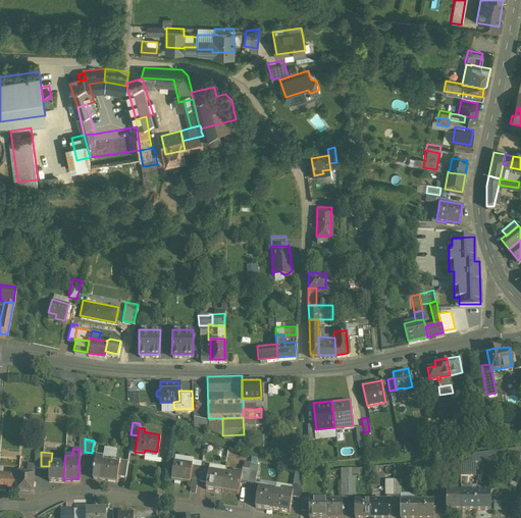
[(119,457),(95,453),(92,469),(93,469),(92,475),(116,479),(117,473),(119,457)]
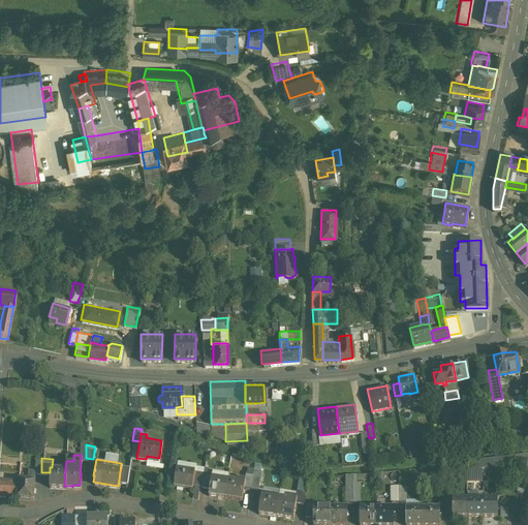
[(121,463),(119,480),(126,481),(129,464),(121,463)]
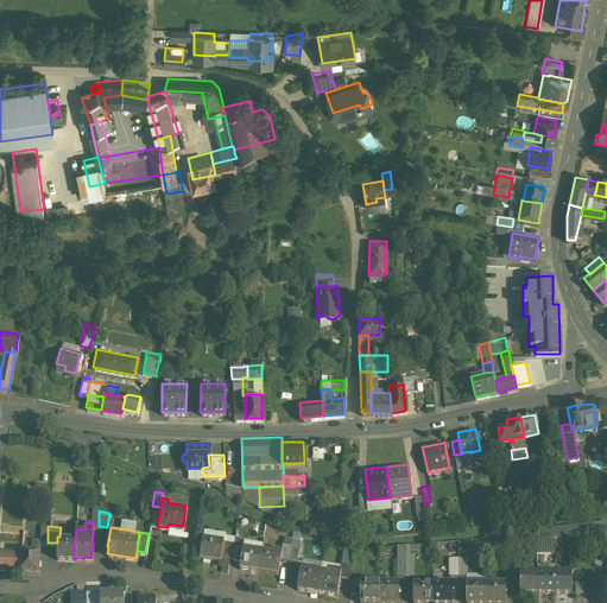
[(223,538),(202,534),(198,556),(220,559),(221,554),(223,538)]
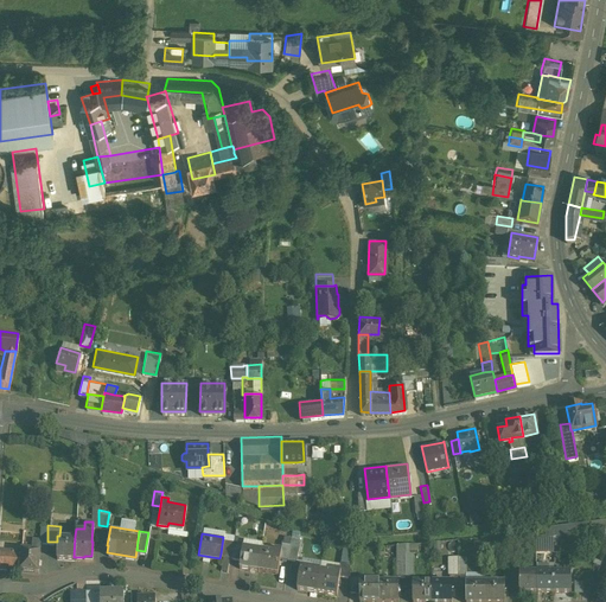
[(59,536),(57,536),(57,542),(56,556),(74,557),(75,536),(59,536)]
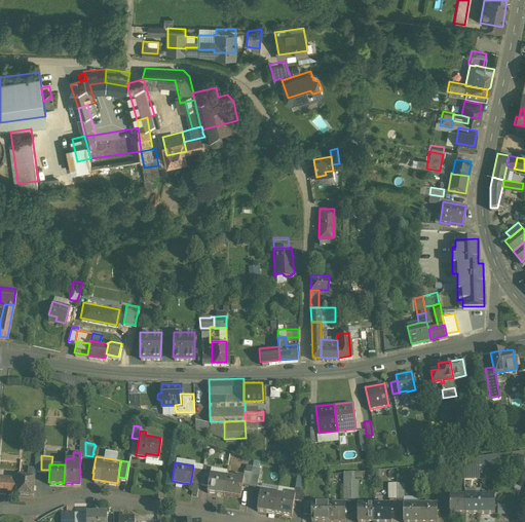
[(201,467),(193,465),(191,480),(199,481),(201,470),(201,467)]
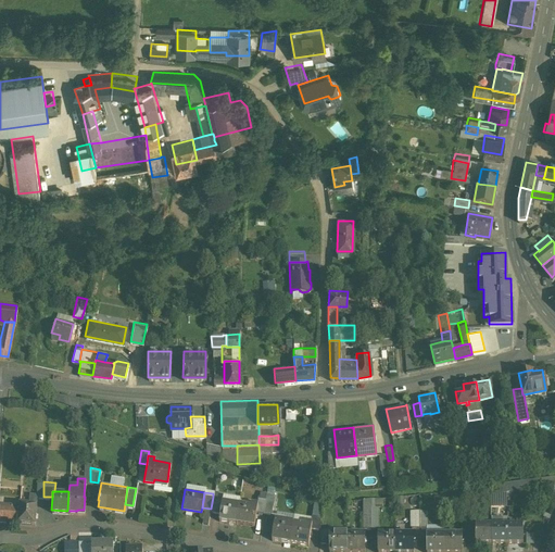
[(260,496),(256,496),(256,500),(257,500),(255,509),(263,510),(265,497),(260,496)]
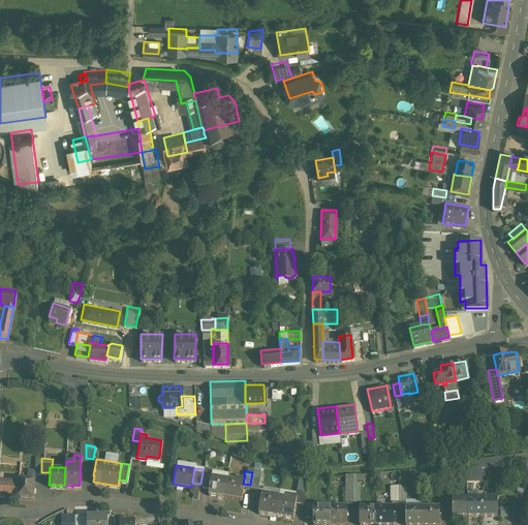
[(211,473),(203,472),(200,484),(209,486),(211,473)]
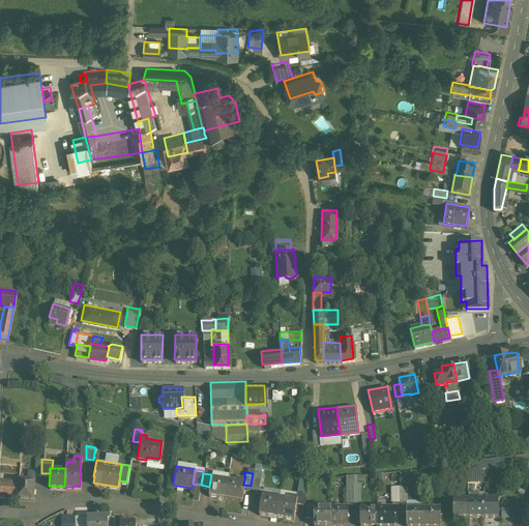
[(260,474),(253,473),(251,486),(258,488),(260,474)]
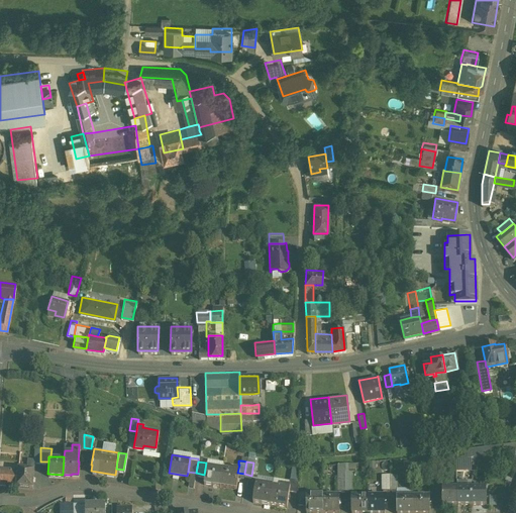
[(221,465),(206,463),(204,475),(203,481),(218,483),(221,465)]
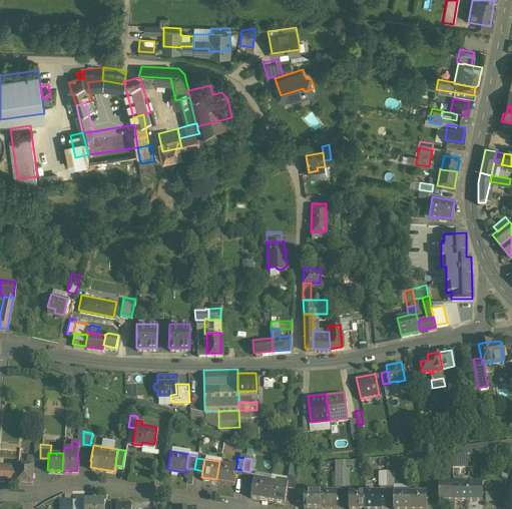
[(230,463),(219,461),(216,479),(233,482),(235,469),(237,461),(236,461),(231,460),(230,463)]
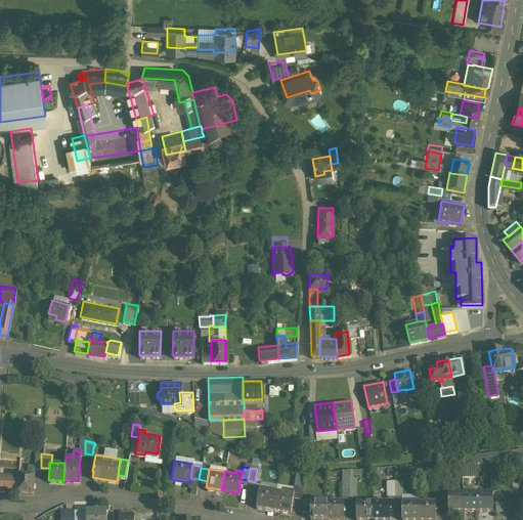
[(17,475),(0,473),(0,488),(16,490),(17,475)]
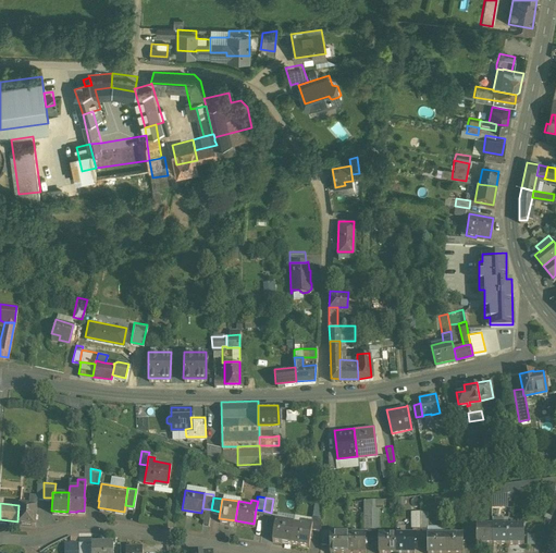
[(36,504),(19,503),(19,505),(17,521),(34,524),(36,504)]
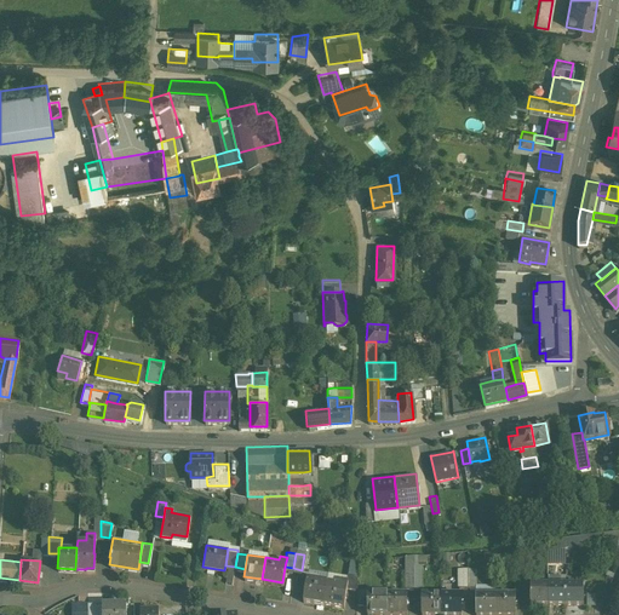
[(356,572),(347,570),(345,579),(347,579),(347,585),(356,587),(356,572)]
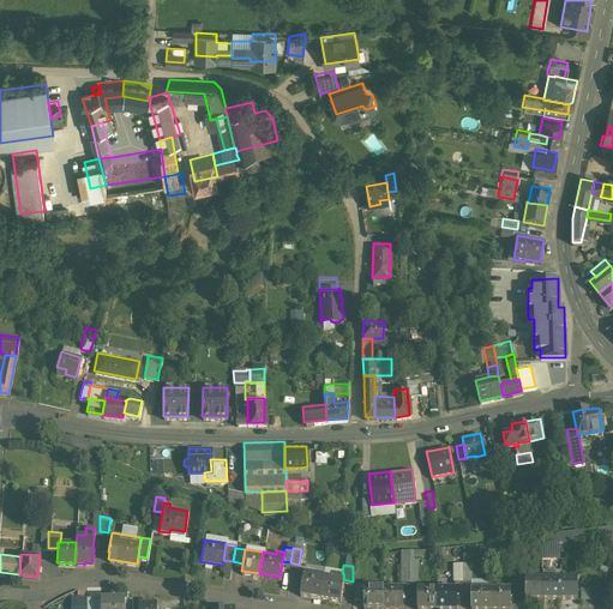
[(323,572),(302,570),(299,592),(319,595),(323,573),(323,572)]
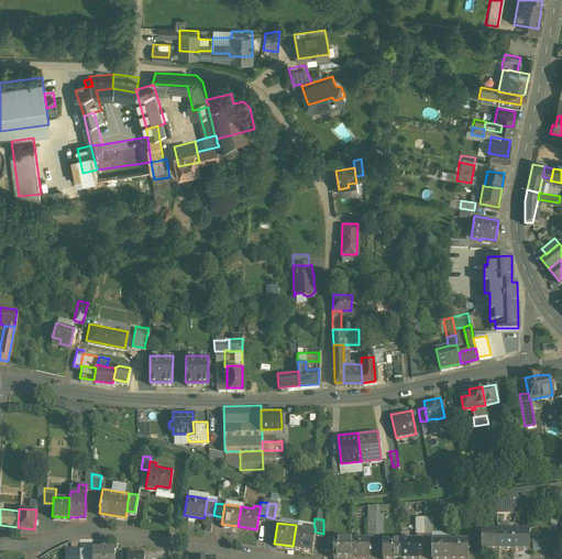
[(308,528),(296,526),(293,546),(311,549),(315,532),(315,526),(313,526),(309,525),(308,528)]
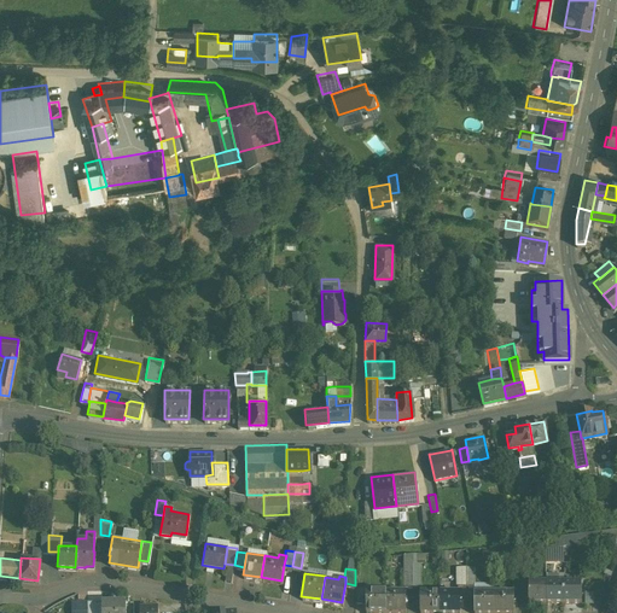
[(545,578),(528,578),(528,599),(545,599),(545,578)]
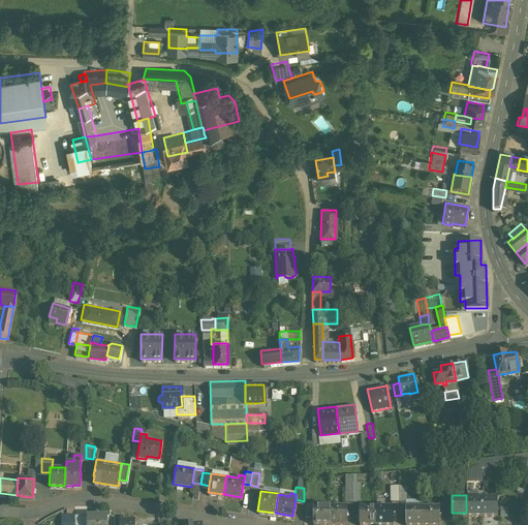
[(482,496),(466,495),(466,513),(482,514),(482,496)]
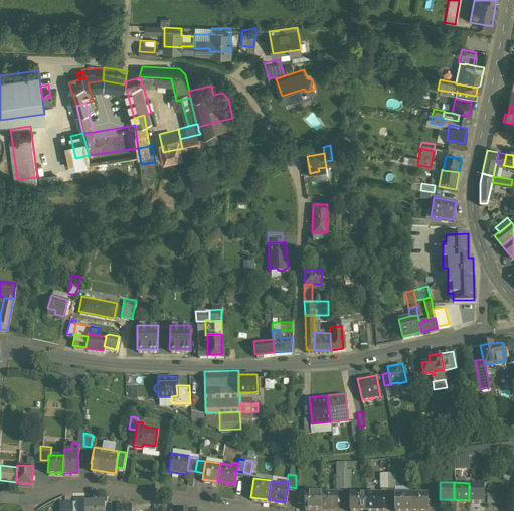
[(483,483),(469,483),(469,500),(483,500),(483,483)]
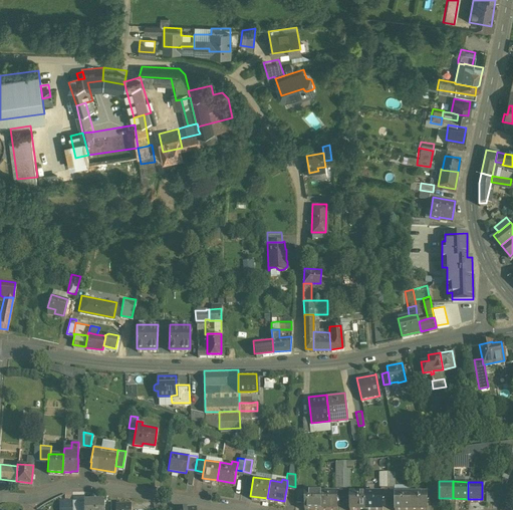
[(319,490),(303,490),(303,507),(319,507),(319,490)]
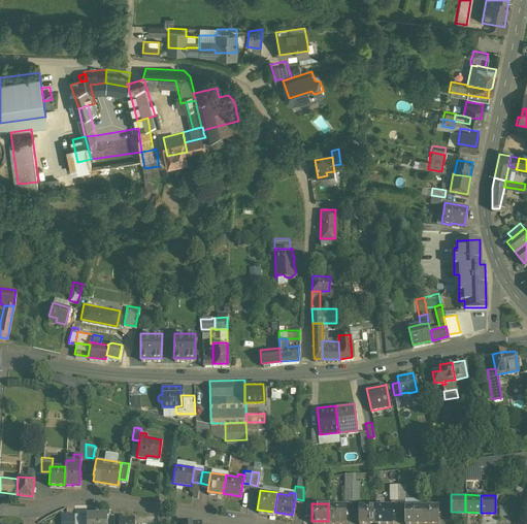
[(346,503),(328,503),(328,521),(346,521),(346,503)]
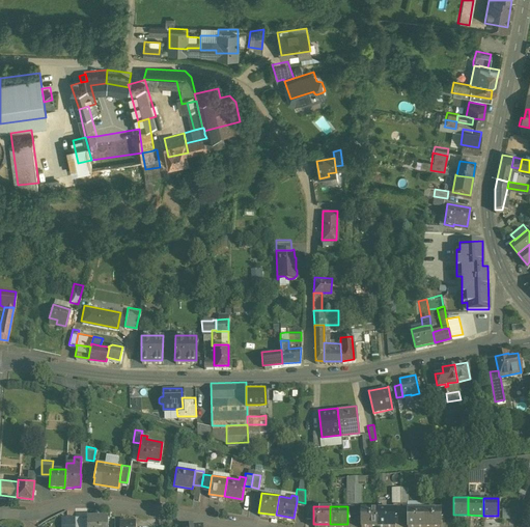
[(377,506),(360,506),(360,524),(377,524),(377,506)]
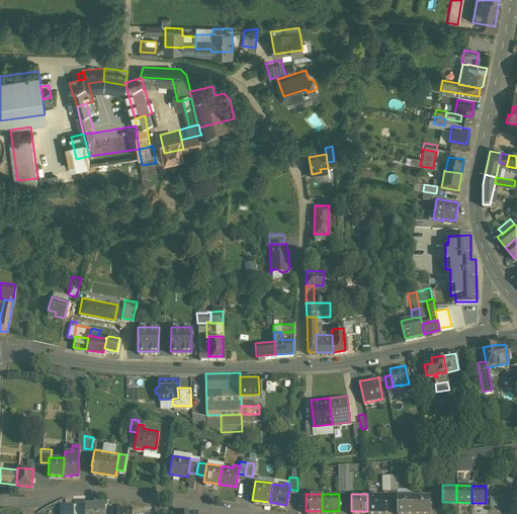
[(384,494),(367,494),(367,511),(384,511),(384,494)]
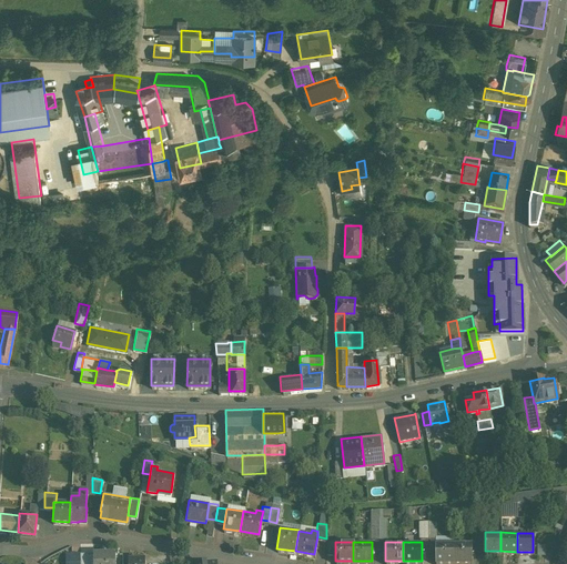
[(453,542),(435,542),(435,561),(453,561),(453,542)]
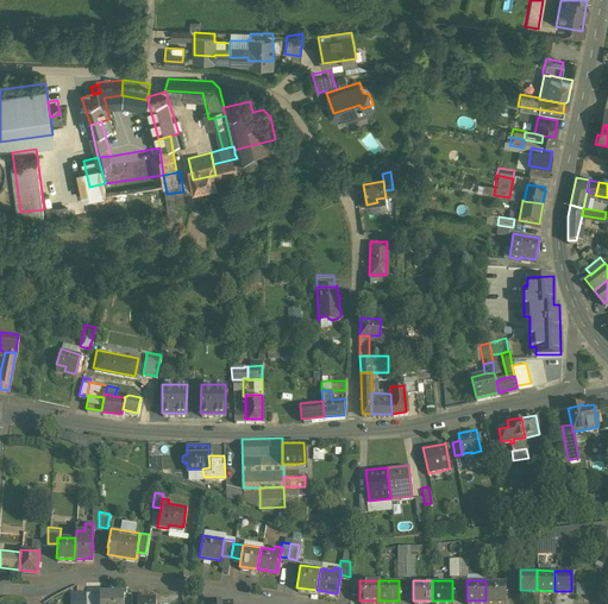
[(505,580),(486,580),(486,601),(506,601),(505,580)]
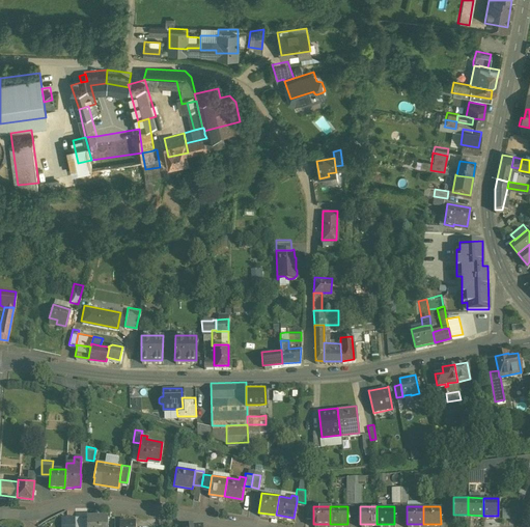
[(86,526),(86,515),(75,516),(75,526),(86,526)]
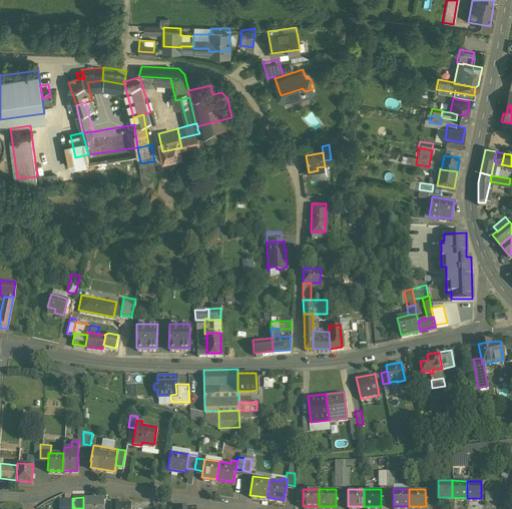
[(103,508),(103,497),(83,497),(83,508),(103,508)]
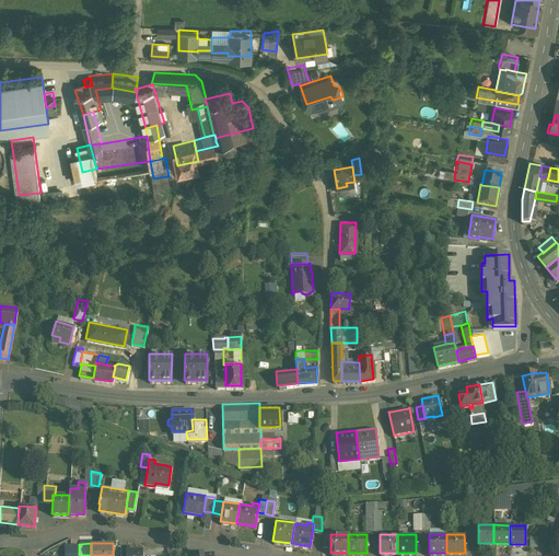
[(79,555),(79,544),(66,544),(67,555),(66,555),(79,555)]
